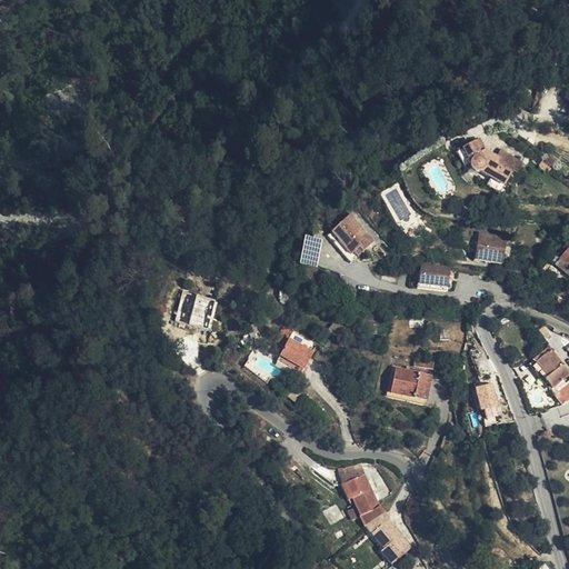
[(512,170),(495,159),(491,165),(479,158),(478,156),(482,152),(476,141),(459,150),(468,165),(468,169),(469,171),(471,172),(473,173),(476,173),(478,172),(489,179),(488,181),(500,189),(512,170)]
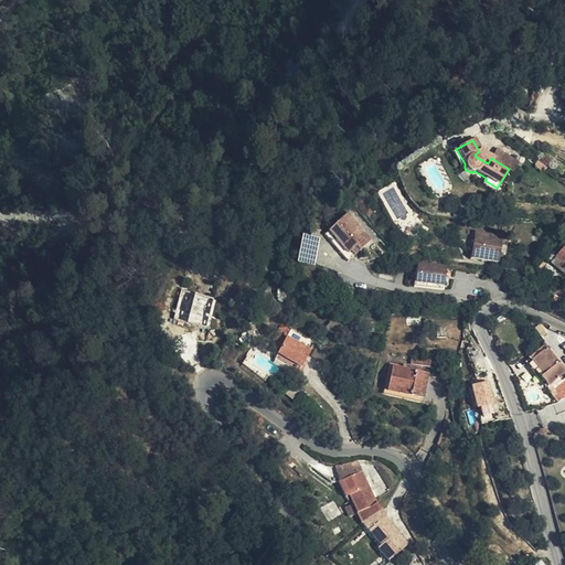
[(465,163),(456,149),(450,152),(458,167),(465,163)]
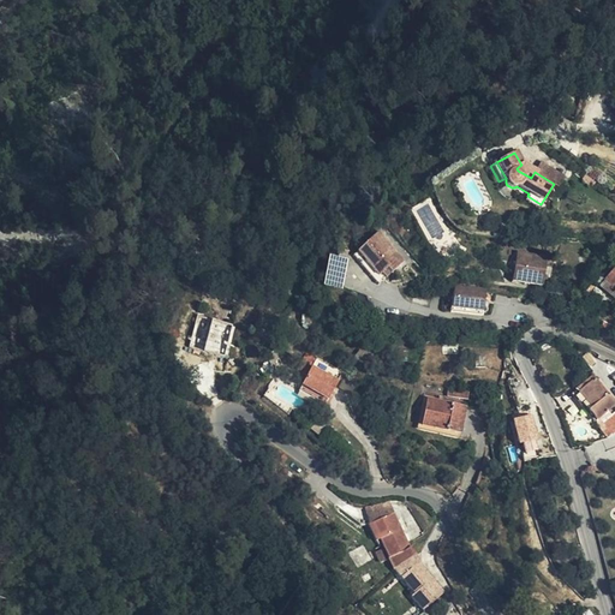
[(531,178),(535,172),(521,165),(517,168),(518,171),(531,178)]
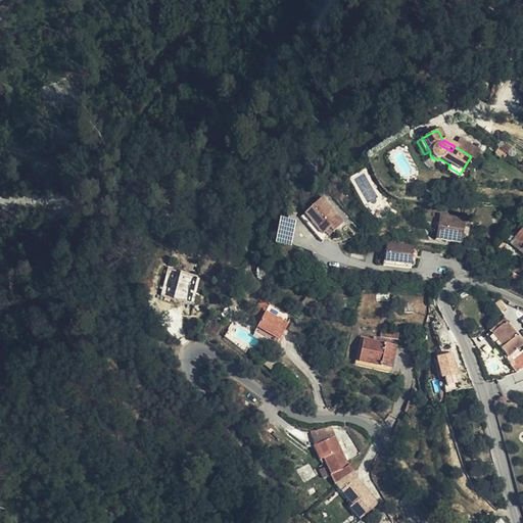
[(458,179),(460,174),(448,167),(445,172),(458,179)]
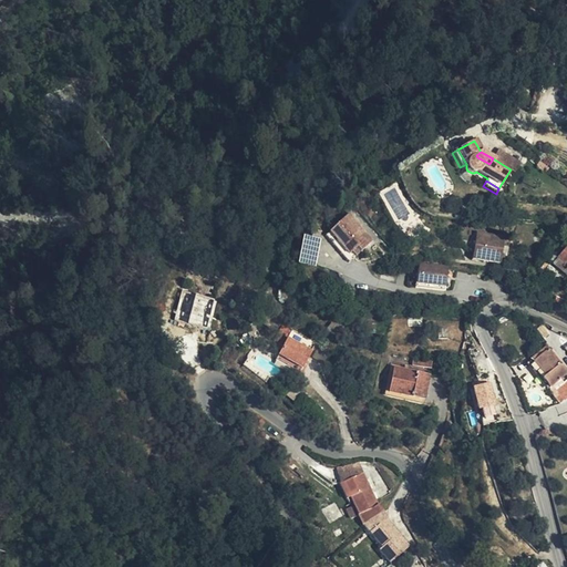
[(346,216),(328,234),(352,258),(370,239),(346,216)]
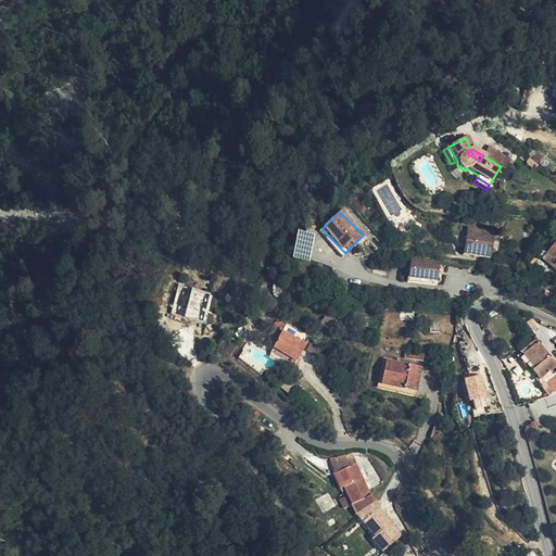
[(485,255),(489,229),(463,226),(458,252),(485,255)]
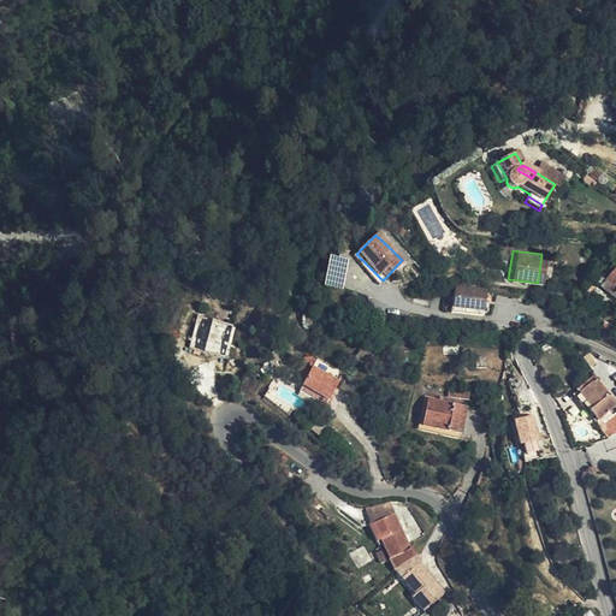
[(356,254),(351,259),(379,285),(383,280),(356,254)]
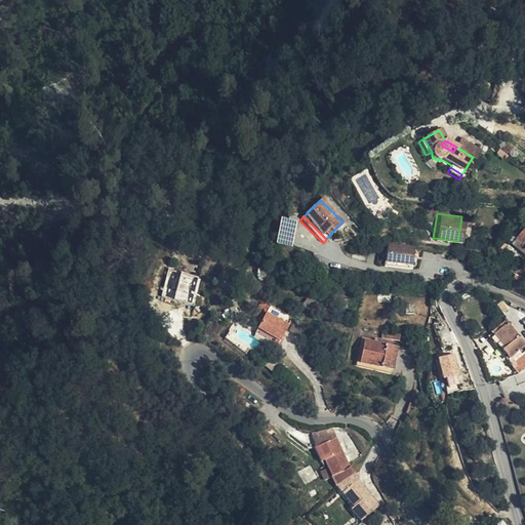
[(292,249),(295,220),(287,219),(285,249),(292,249)]
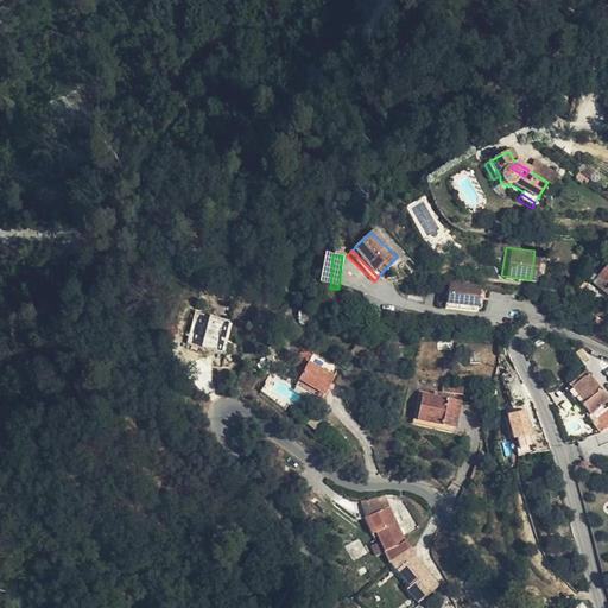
[(607,258),(594,274),(597,277),(607,264),(607,258)]
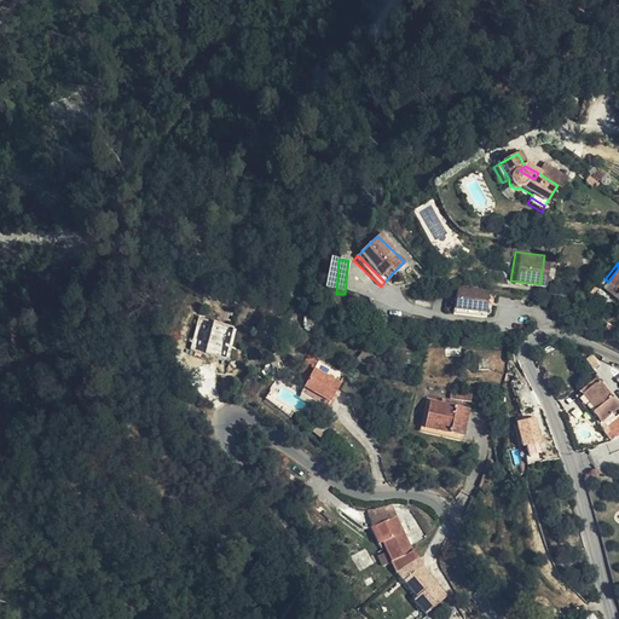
[(618,268),(608,282),(618,291),(618,295),(618,268)]
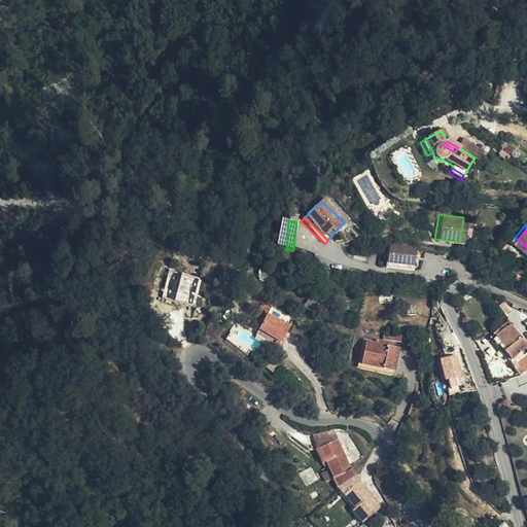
[(526,248),(518,240),(514,245),(526,256),(526,251),(526,248)]
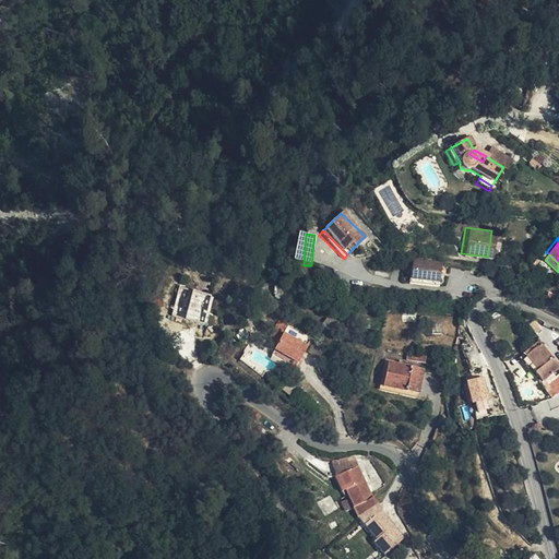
[(436,266),(409,266),(408,283),(433,285),(436,266)]
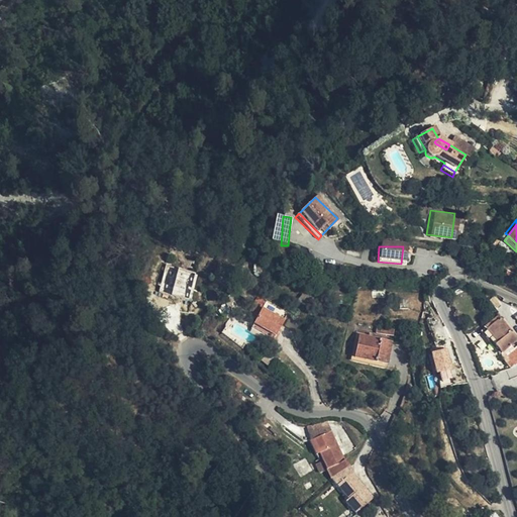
[(168,264),(160,291),(189,299),(197,273),(168,264)]
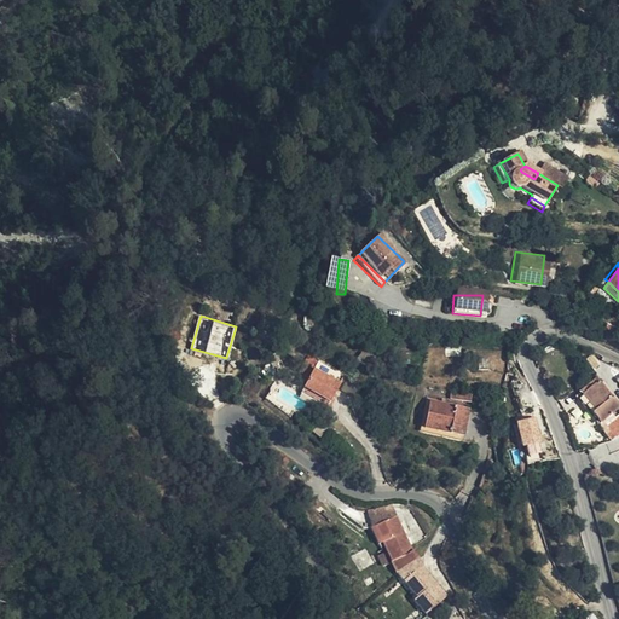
[(618,325),(618,323),(605,317),(600,328),(614,336),(618,325)]
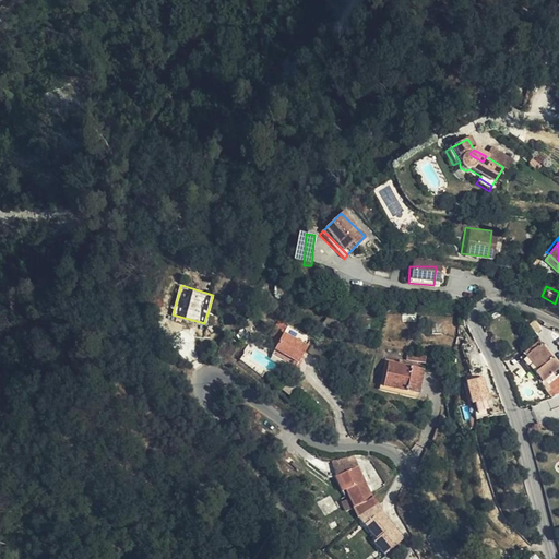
[(333,334),(340,324),(329,316),(321,326),(333,334)]
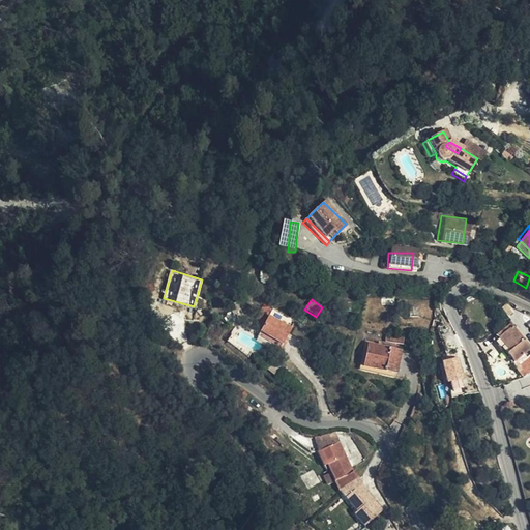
[(350,312),(351,302),(344,301),(342,310),(350,312)]
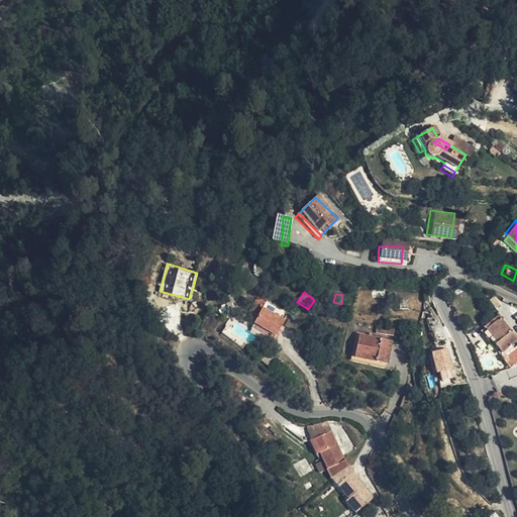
[(249,312),(257,316),(266,301),(259,297),(249,312)]
